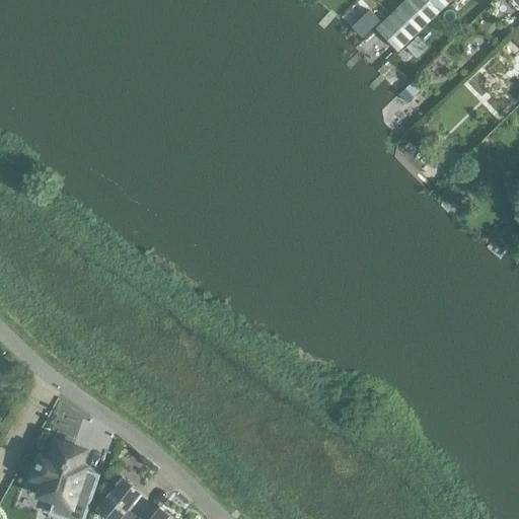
[(405,0),(376,28),(397,51),(449,0),(405,0)]
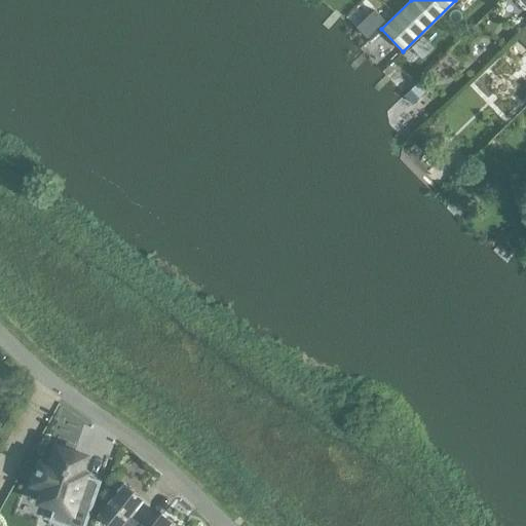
[(417,84),(405,97),(413,105),(425,94),(417,84)]
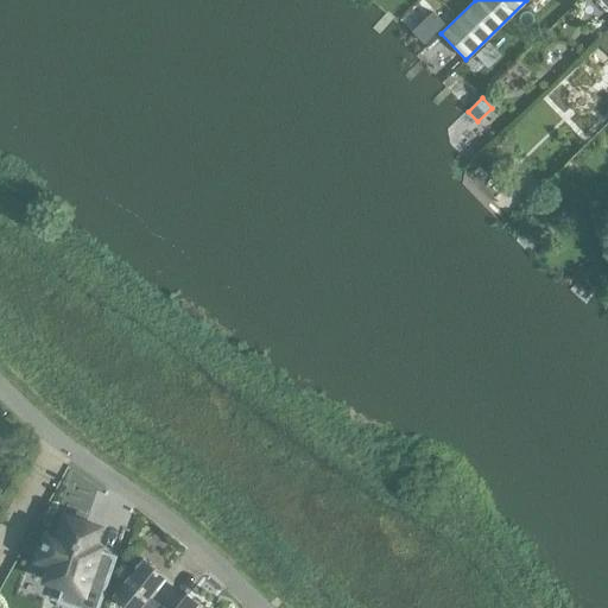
[(48,532),(37,563),(50,568),(46,580),(81,591),(76,607),(78,607),(97,607),(112,568),(94,562),(100,546),(93,544),(99,526),(62,514),(55,536),(48,532)]
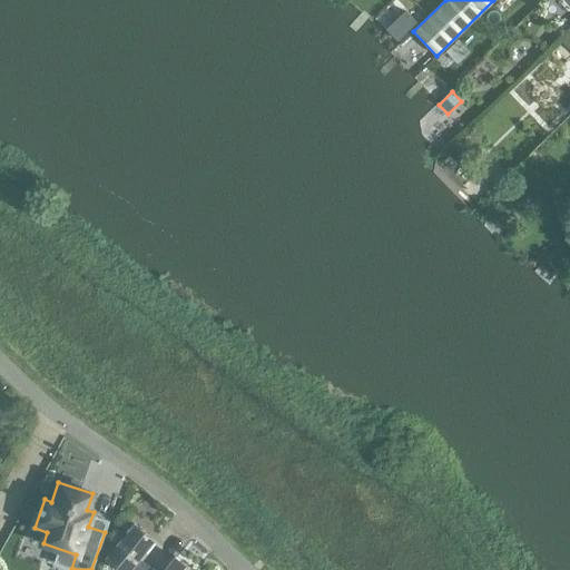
[(145,569),(149,566),(139,557),(154,539),(134,522),(106,558),(120,569),(145,569)]
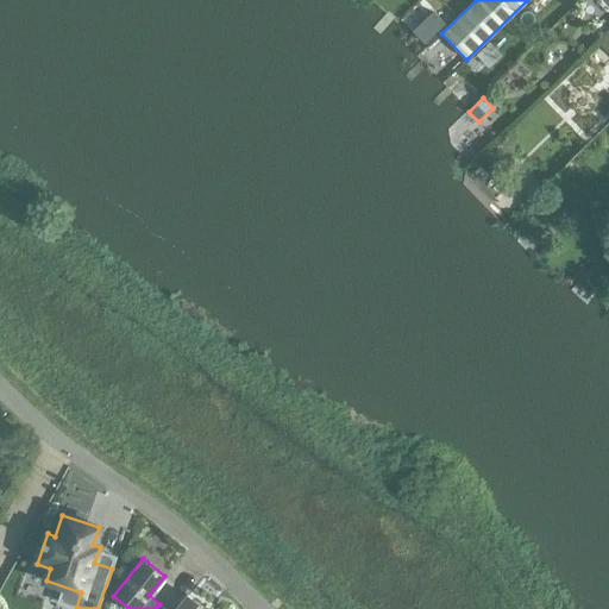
[(174,608),(165,608),(159,604),(155,608),(206,608),(187,594),(174,608)]
